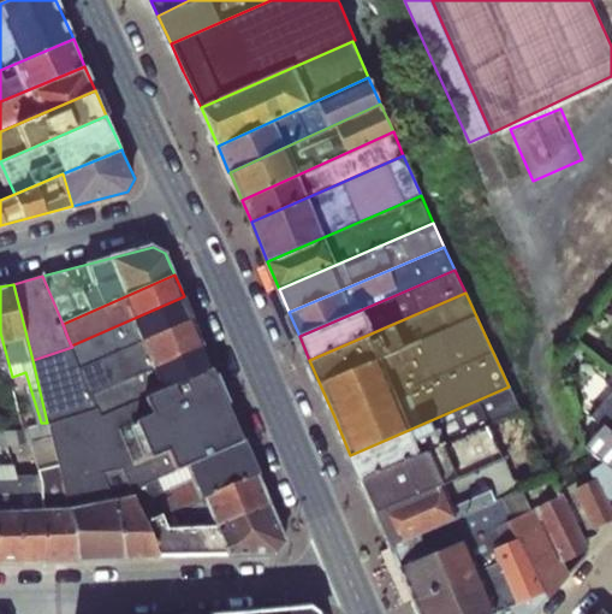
[(184,296),(71,346),(72,347),(81,369),(192,319),(184,296)]
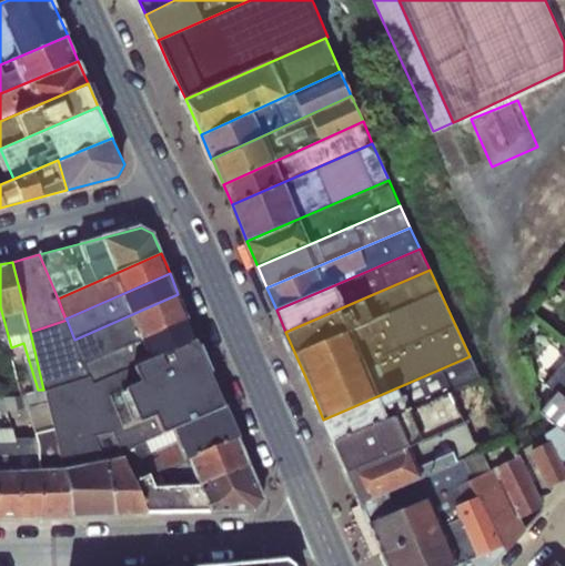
[(178,294),(74,340),(84,363),(188,319),(178,294)]
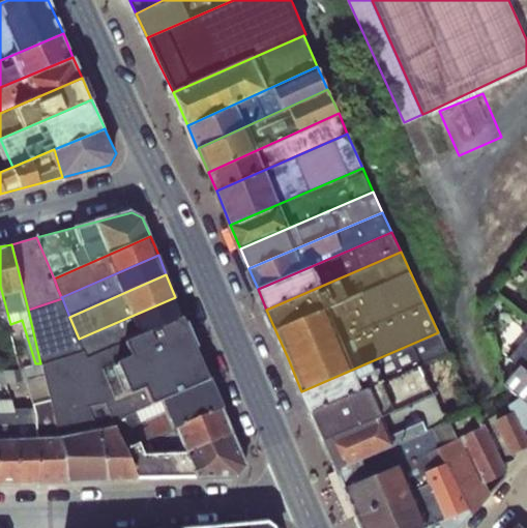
[(0,286),(0,322),(9,320),(0,286)]
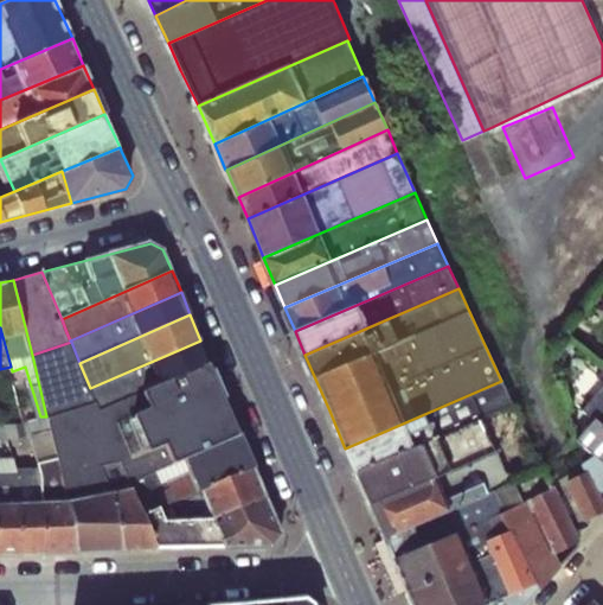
[(200,341),(90,388),(96,401),(101,412),(210,362),(200,341)]
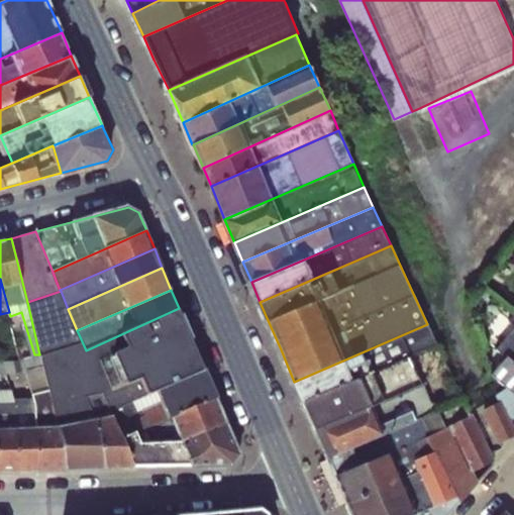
[(61,291),(27,302),(39,354),(82,341),(77,330),(68,309),(61,291)]
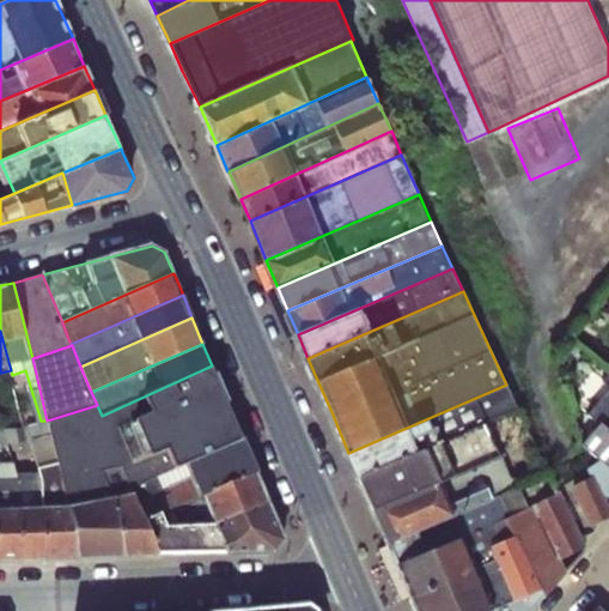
[(212,366),(102,416),(123,464),(132,485),(243,437),(212,366)]
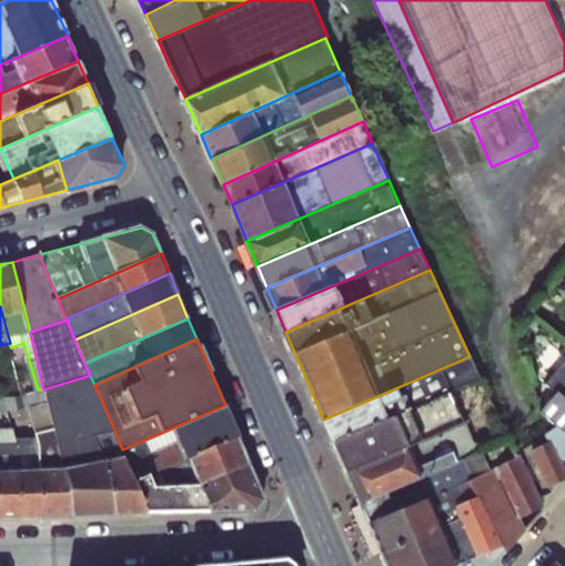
[(564,347),(561,352),(564,355),(564,363),(547,383),(558,391),(564,396),(564,347)]
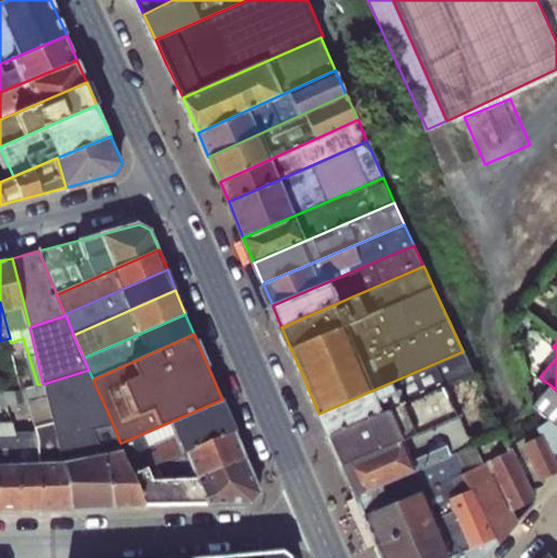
[(463,351),(318,414),(328,436),(340,430),(444,384),(447,384),(475,371),(463,351)]
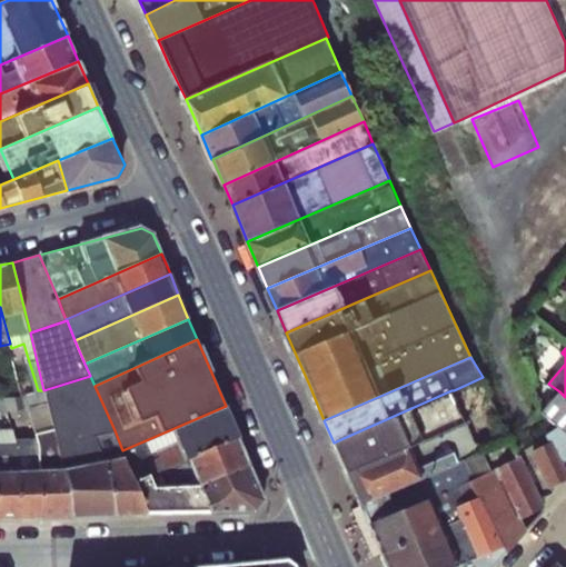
[(90,376),(43,390),(76,517),(119,515),(106,459),(97,435),(115,430),(95,386),(90,376)]
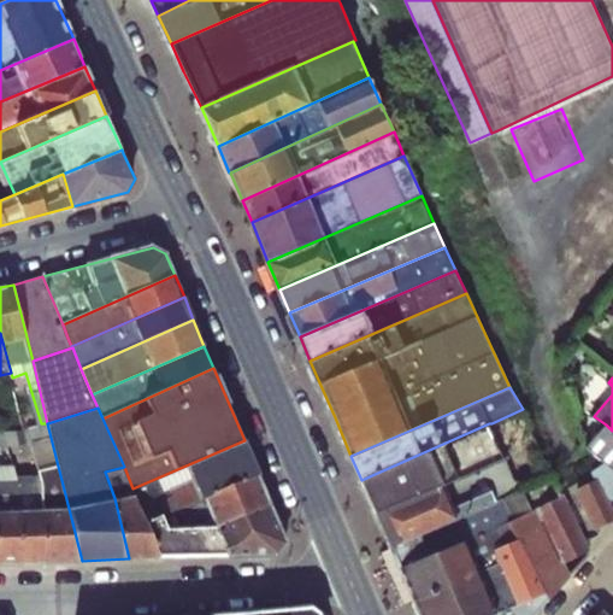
[(41,423),(27,427),(33,444),(40,466),(42,474),(47,562),(82,561),(47,423),(41,423)]
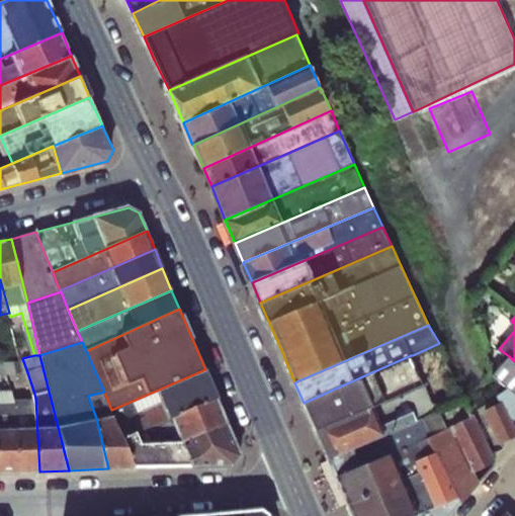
[(315,398),(304,403),(315,428),(316,430),(424,382),(411,355),(315,398)]
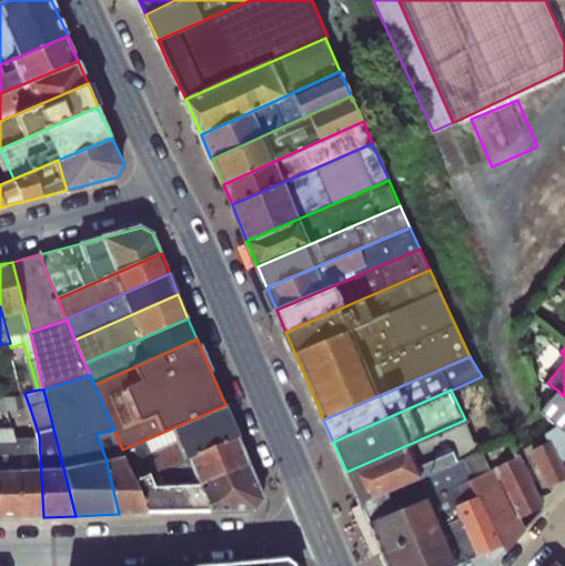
[(564,396),(558,391),(541,410),(558,425),(564,430),(564,396)]
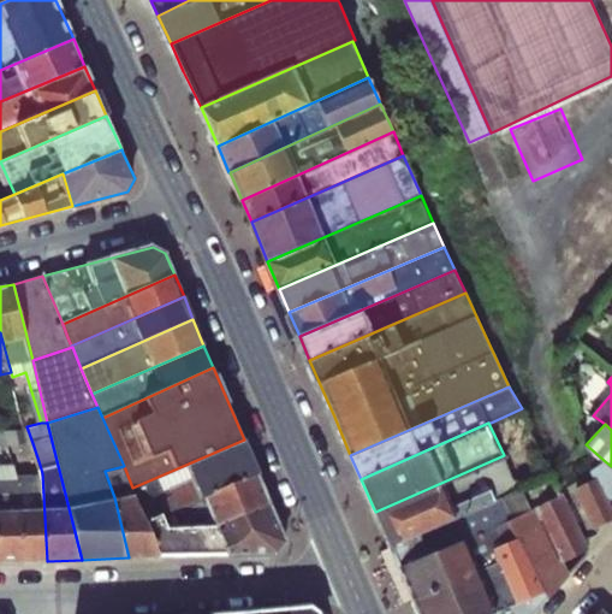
[(27,426),(6,427),(10,446),(33,443),(27,426)]
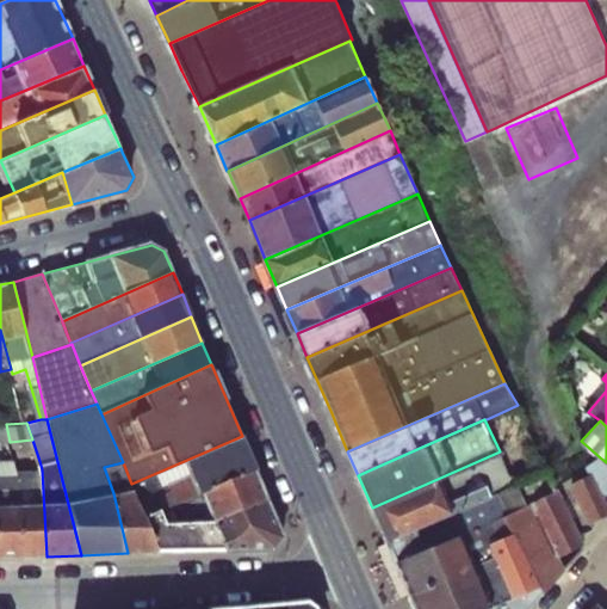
[(6,424),(0,424),(0,442),(10,442),(6,424)]
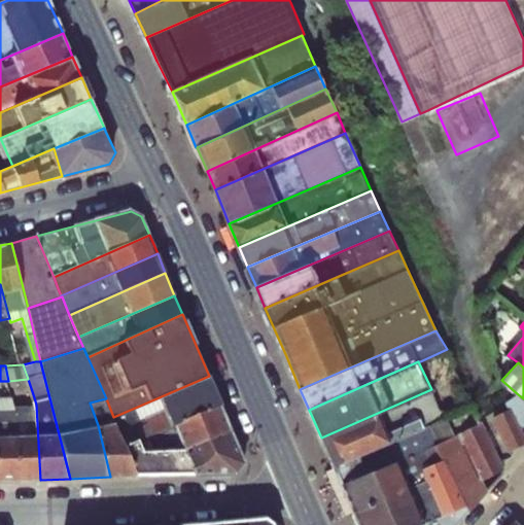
[(209,376),(113,417),(126,445),(140,439),(153,433),(222,407),(209,376)]
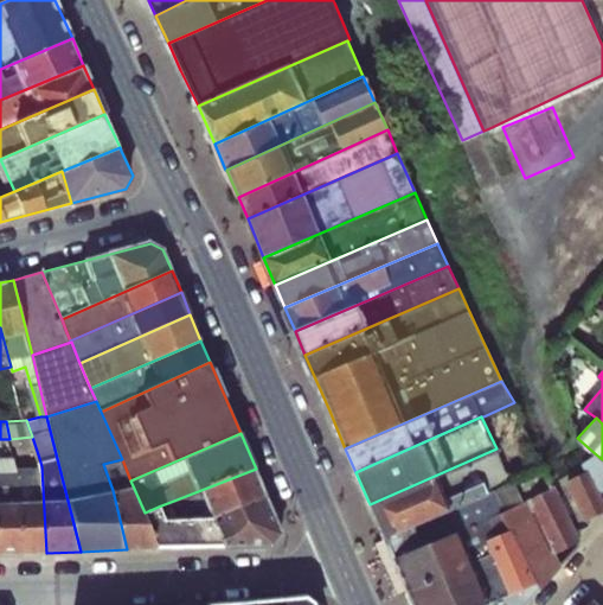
[(496,449),(370,504),(384,537),(515,481),(512,472),(507,471),(496,449)]
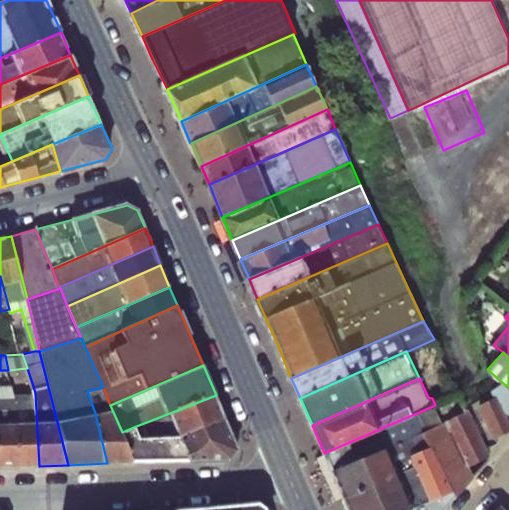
[(508,387),(503,383),(492,389),(495,396),(480,405),(496,437),(508,431),(508,421),(506,416),(508,415),(508,387)]
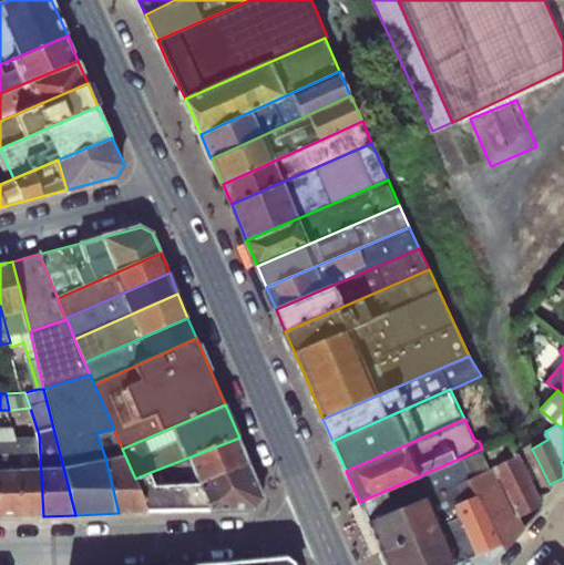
[(18,441),(14,428),(0,427),(0,517),(21,517),(18,441)]
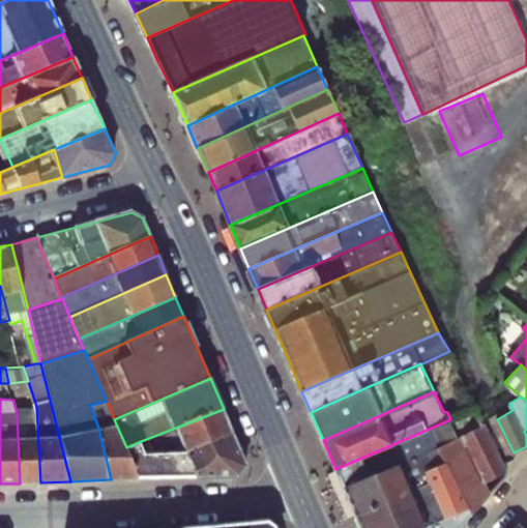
[(34,400),(13,400),(17,412),(20,484),(40,482),(36,407),(34,400)]
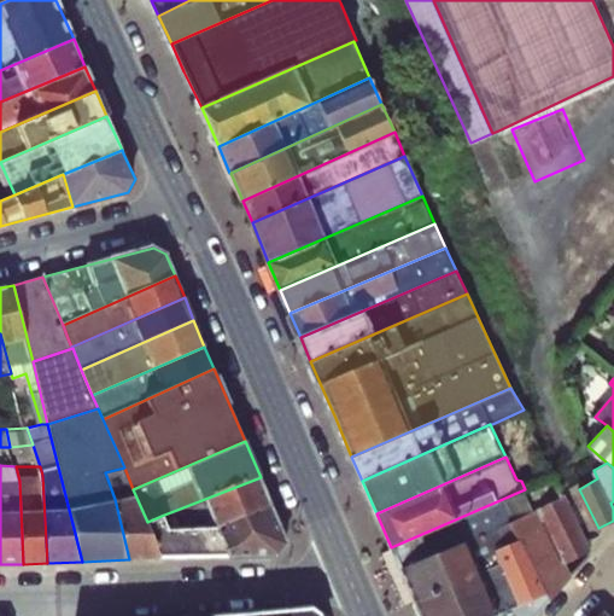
[(133,489),(124,468),(105,472),(115,499),(129,559),(163,558),(147,522),(133,489)]
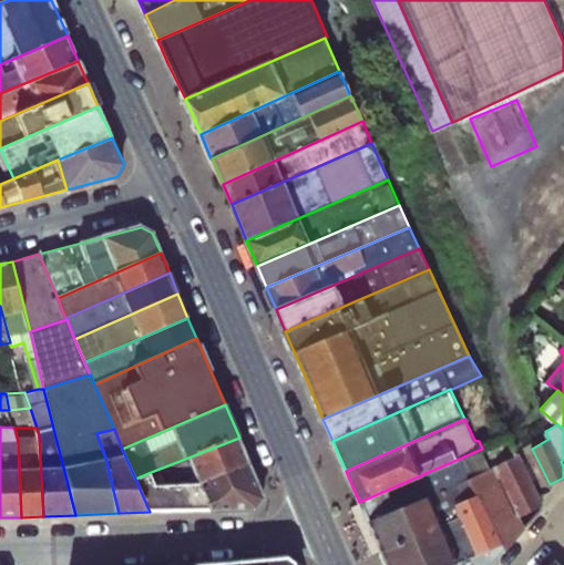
[(165,466),(151,472),(155,482),(171,482),(198,481),(204,480),(249,462),(239,438),(165,466)]
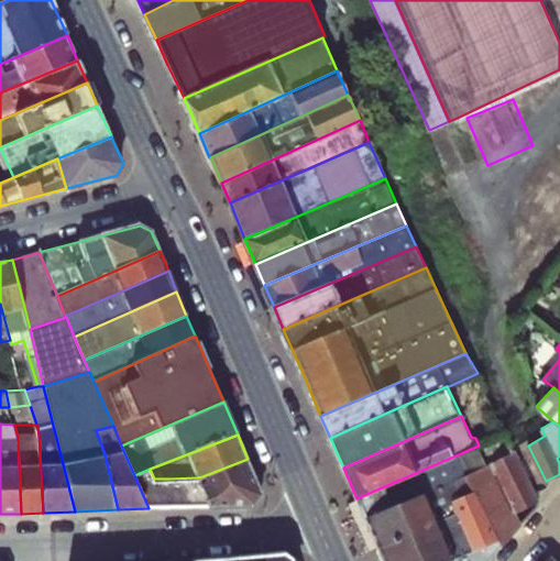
[(479,446),(357,498),(379,548),(458,509),(453,501),(473,492),(478,490),(470,473),(486,464),(479,446)]
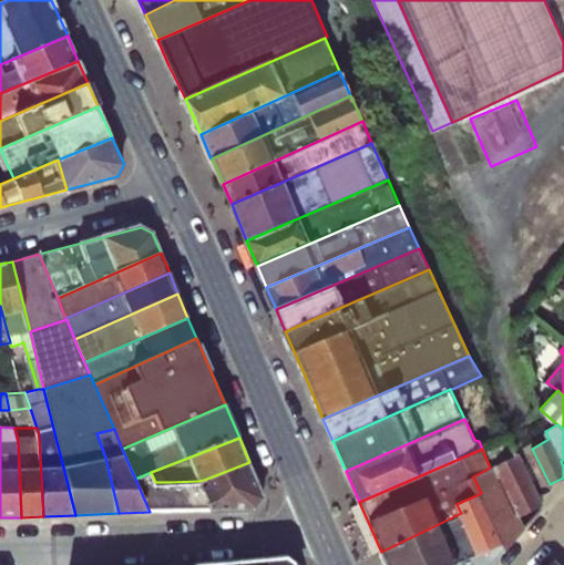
[(516,454),(490,468),(473,476),(481,493),(502,544),(505,551),(526,527),(521,516),(545,504),(521,452),(516,454)]
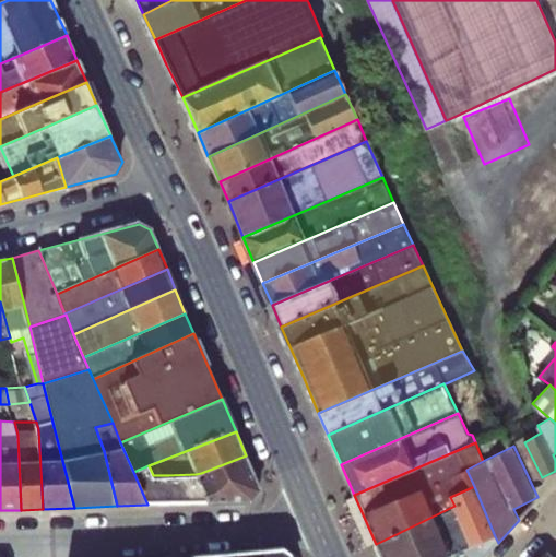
[(149,465),(133,472),(148,505),(253,501),(260,492),(246,455),(201,473),(196,474),(168,475),(153,475),(149,465)]
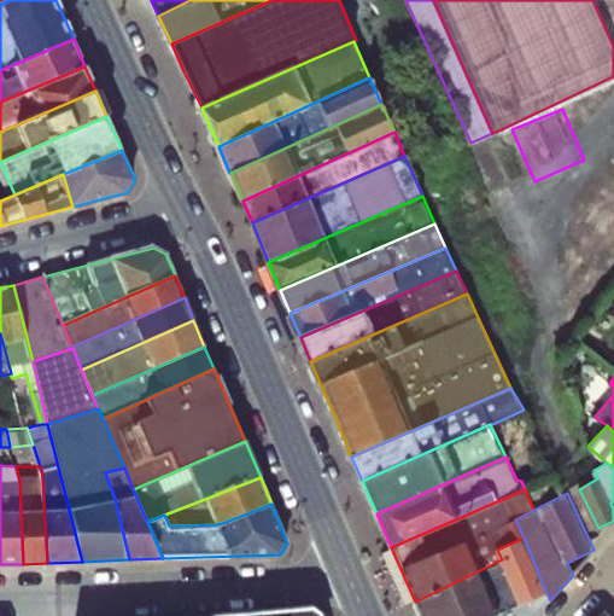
[(502,559),(415,602),(421,615),(491,615),(547,593),(524,538),(519,540),(497,550),(502,559)]
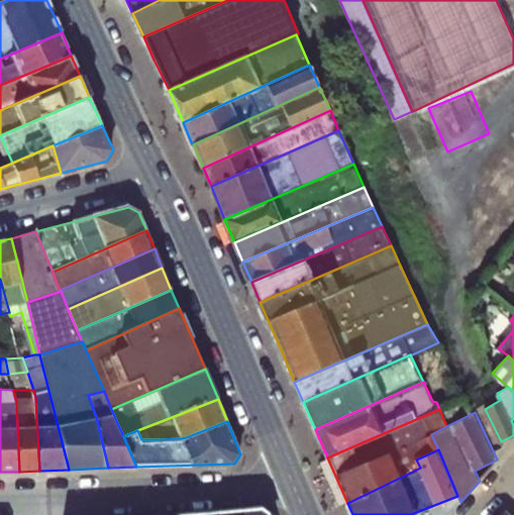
[(457,496),(411,514),(447,514),(449,513),(460,502),(457,496)]
